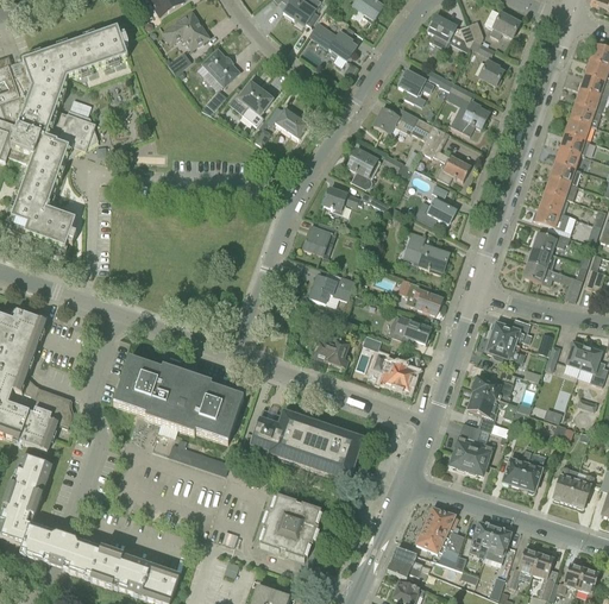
[(150,0),(161,16),(184,0),(150,0)]
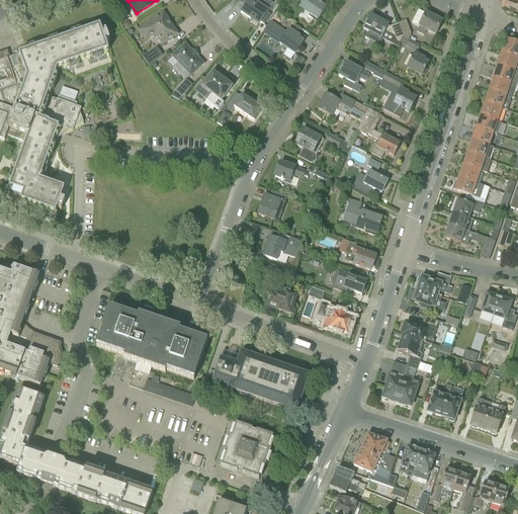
[(236,0),(237,1),(238,0),(247,0),(241,10),(250,16),(250,17),(252,18),(254,15),(260,19),(264,14),(267,9),(273,1),(271,0),(236,0)]
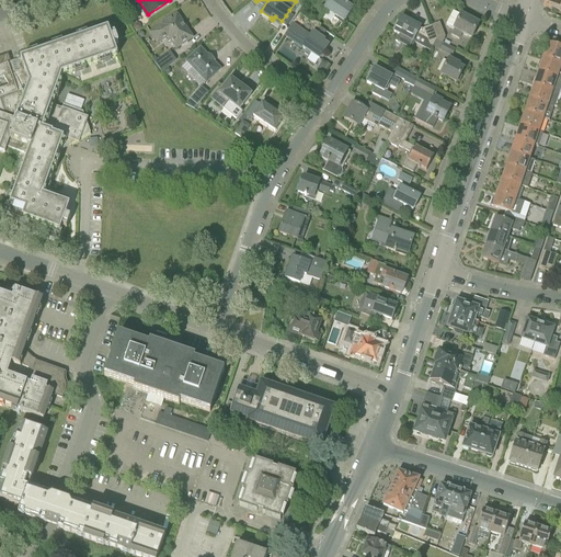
[(346,0),(328,0),(324,6),(344,19),(353,6),(347,1),(348,0),(346,0)]
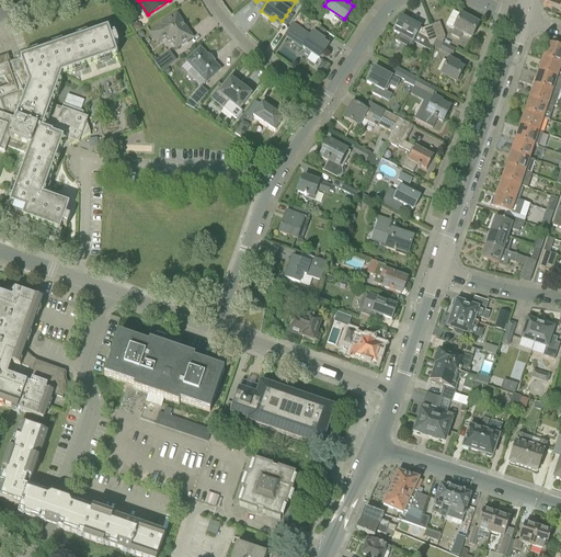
[(182,42),(183,43),(187,40),(187,38),(192,34),(176,11),(161,22),(150,30),(158,41),(169,33),(176,45),(182,42)]
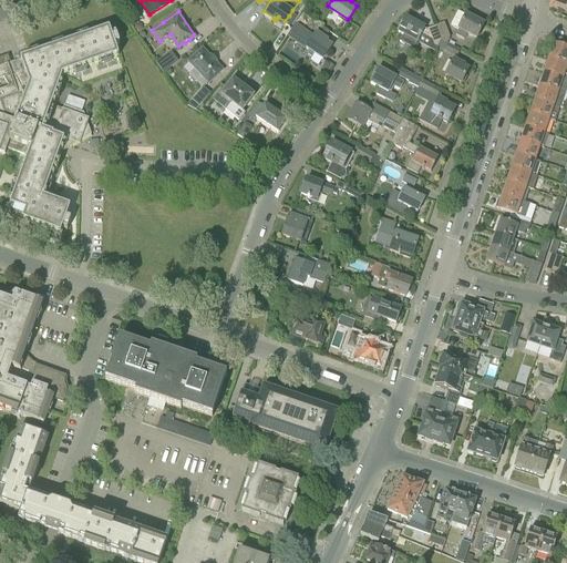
[(459,26),(455,32),(464,37),(466,31),(467,30),(476,34),(484,21),(466,12),(459,26)]
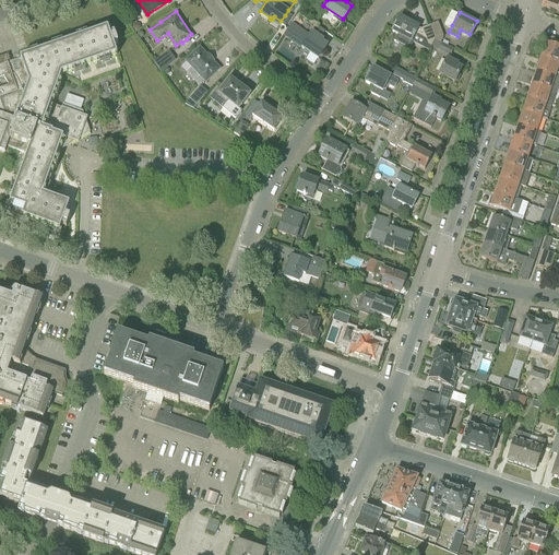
[(418,24),(419,24),(400,14),(397,18),(396,18),(393,23),(394,24),(392,27),(399,31),(394,38),(408,45),(412,38),(423,45),(426,37),(428,42),(431,44),(431,43),(438,47),(442,39),(441,38),(436,36),(433,35),(429,22),(420,25),(418,24)]
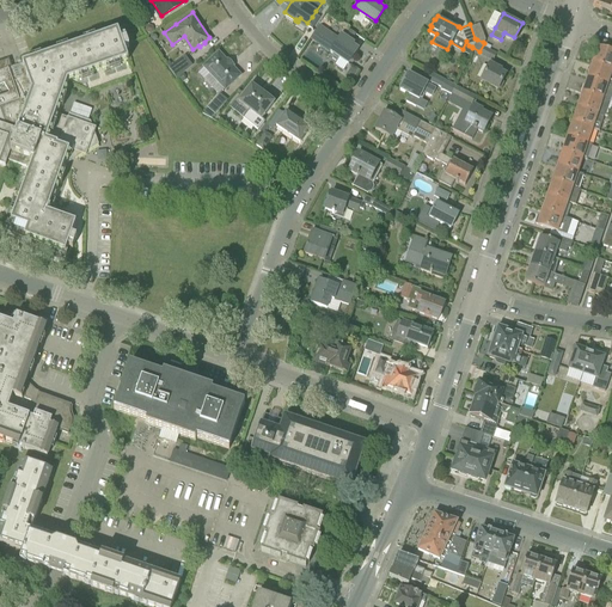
[(479,22),(471,24),(477,40),(483,42),(485,37),(479,20),(479,22)]
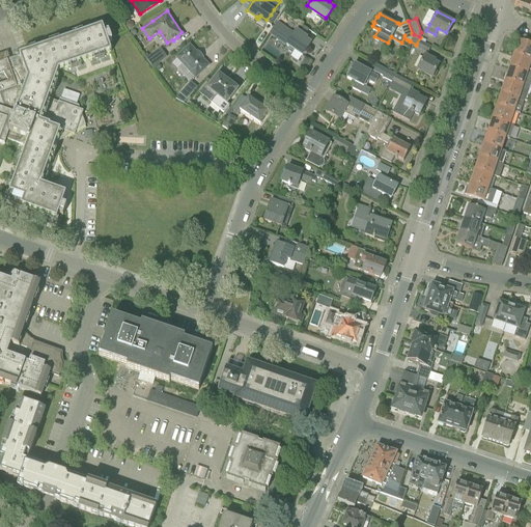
[(308,26),(304,23),(299,30),(295,27),(292,30),(277,20),(270,30),(302,53),(310,40),(303,35),(308,26)]
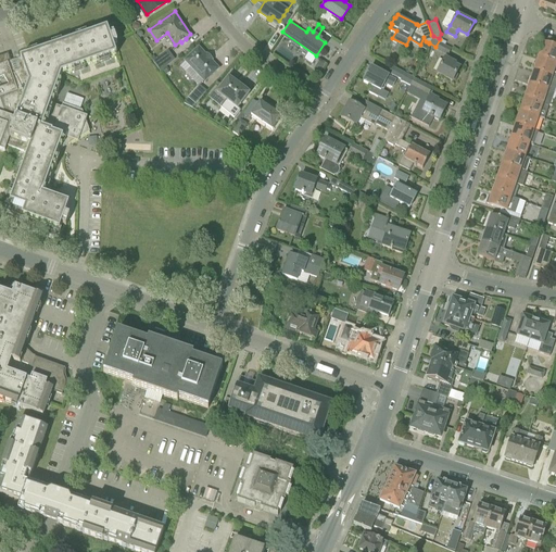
[(9,50),(5,51),(0,52),(0,146),(4,148),(7,142),(27,149),(5,211),(22,216),(23,213),(60,226),(62,221),(66,222),(70,212),(65,210),(70,200),(43,190),(59,147),(90,128),(83,107),(72,103),(74,99),(67,97),(66,101),(63,100),(62,103),(51,100),(62,71),(116,51),(113,41),(117,39),(114,29),(110,30),(108,25),(11,59),(9,50)]
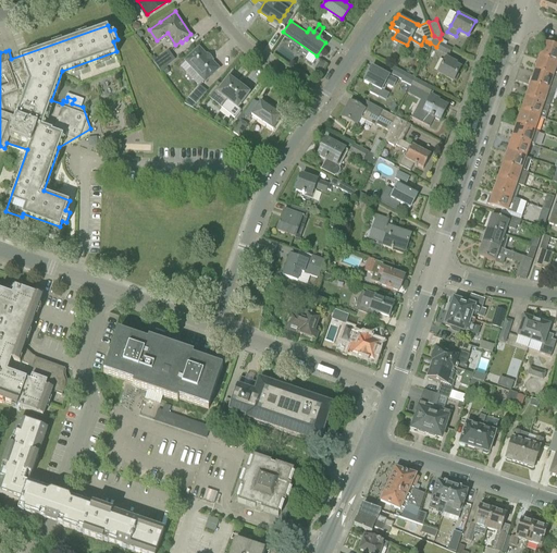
[(453,45),(441,39),(436,47),(449,52),(453,45)]
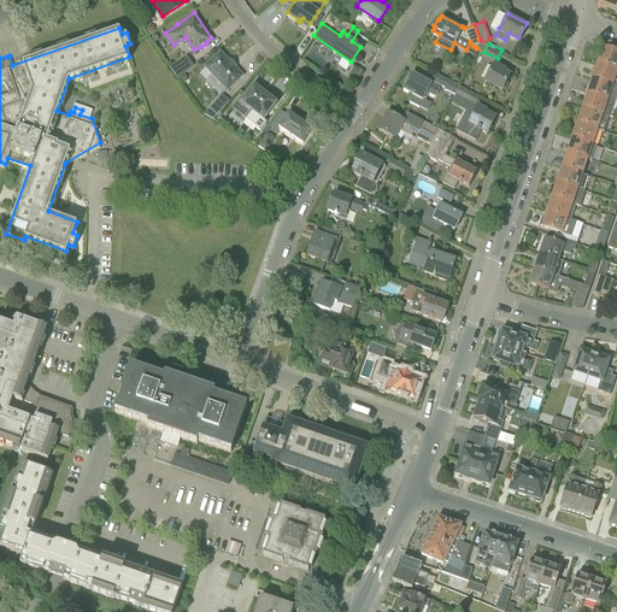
[(616,49),(603,45),(598,59),(616,65),(616,49)]
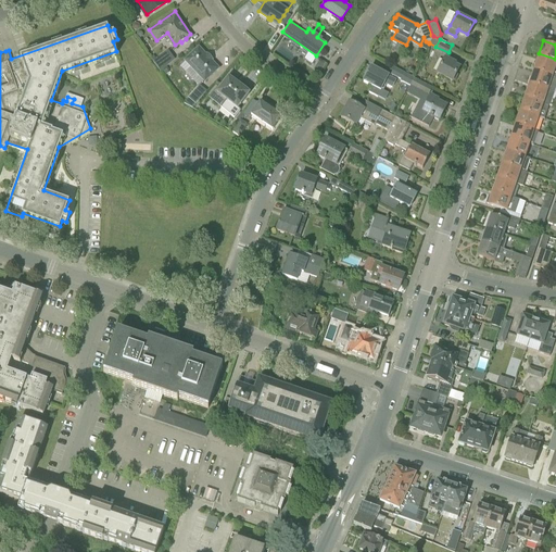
[(218,65),(212,59),(212,58),(205,51),(199,45),(186,58),(204,78),(218,65)]
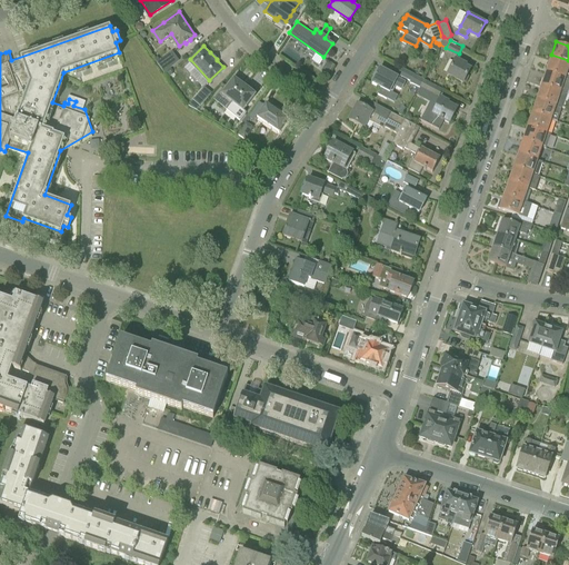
[(157,60),(165,70),(169,67),(179,58),(172,49),(157,60)]
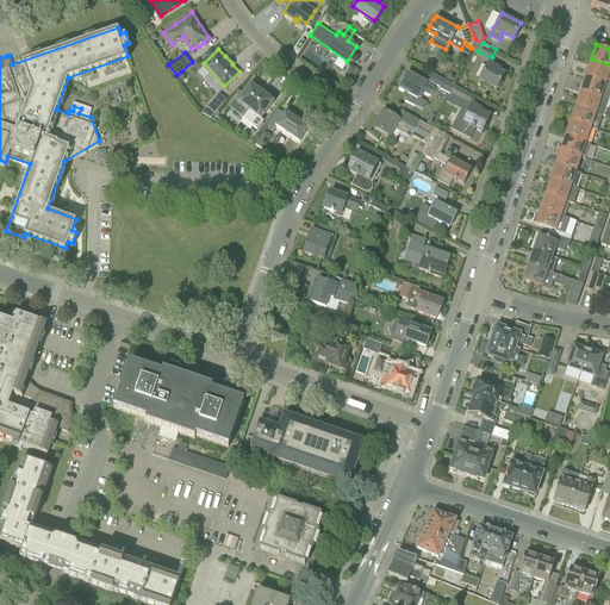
[(609,66),(609,64),(591,58),(586,74),(609,81),(609,66)]
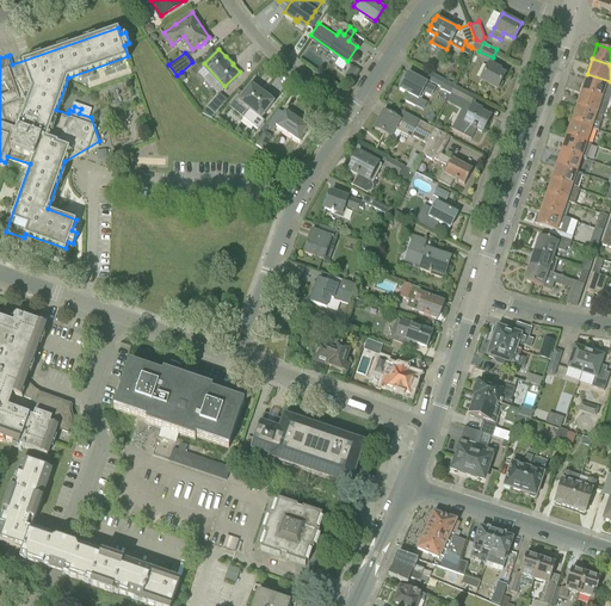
[(499,68),(500,67),(488,61),(481,76),(498,86),(498,84),(500,85),(504,79),(501,79),(505,72),(499,68)]
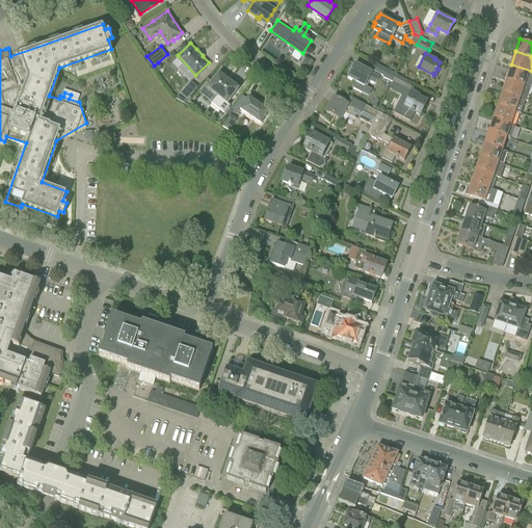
[(306,68),(312,59),(306,56),(300,63),(306,68)]
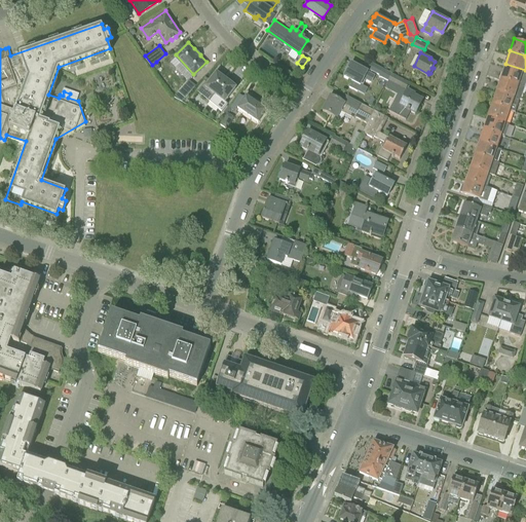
[(371,80),(375,73),(351,61),(344,74),(351,78),(349,84),(358,88),(364,77),(371,80)]
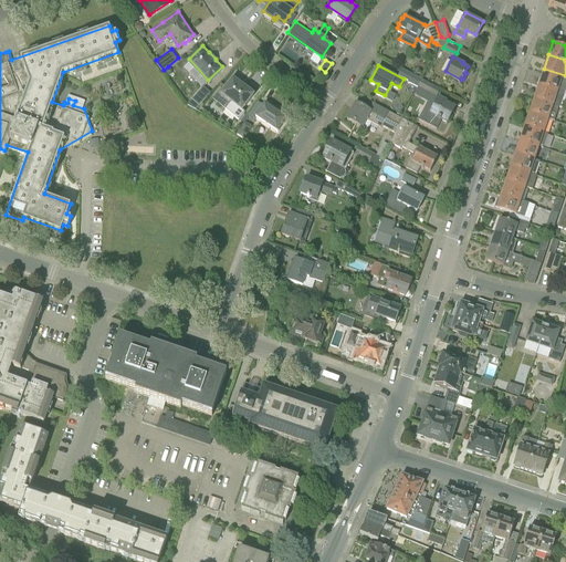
[(421,76),(411,71),(399,65),(396,71),(408,77),(408,79),(418,84),(421,76)]
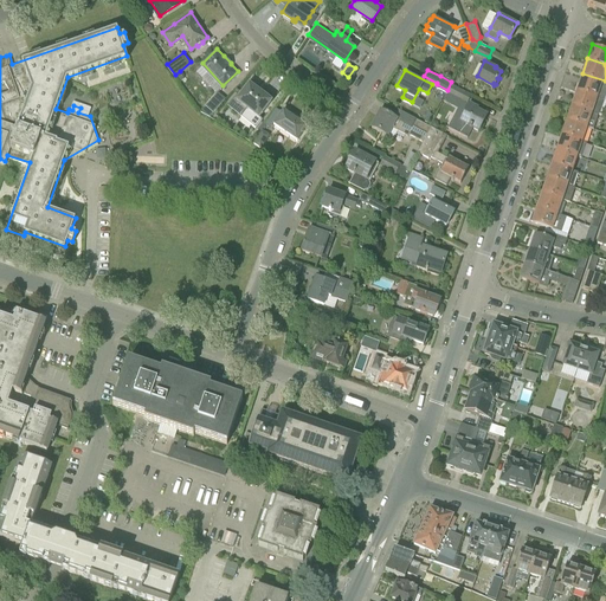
[(578,88),(605,97),(605,92),(605,81),(582,73),(578,88)]
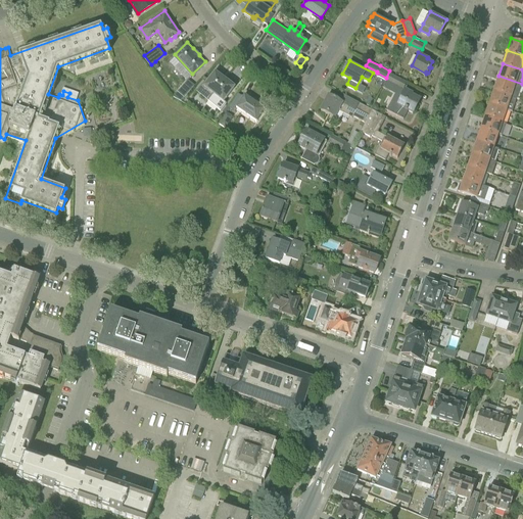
[(215,71),(204,84),(214,92),(208,98),(220,108),(226,100),(224,98),(234,85),(220,74),(217,72),(215,71)]
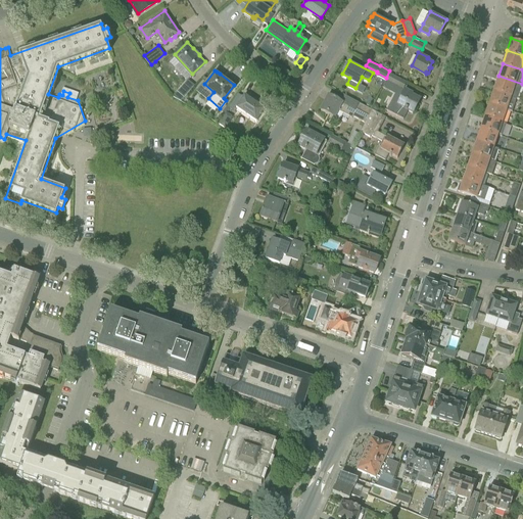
[(407,80),(389,71),(386,78),(402,87),(407,80)]
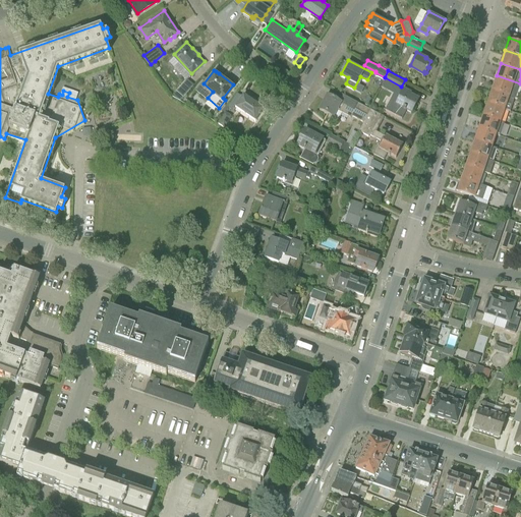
[(514,96),(515,96),(516,96),(520,83),(497,75),(493,88),(514,96)]
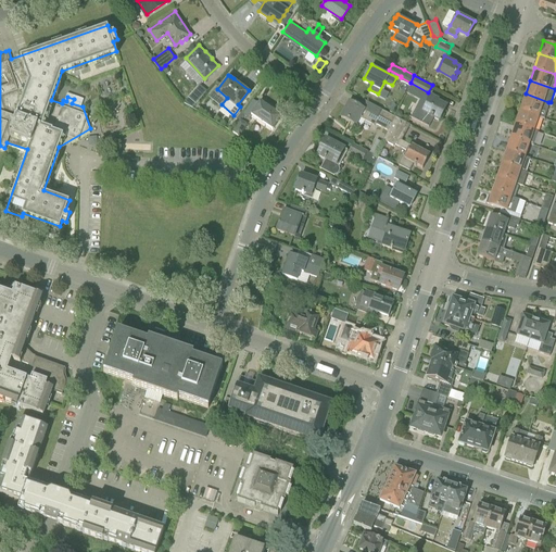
[(200,83),(189,95),(196,101),(206,88),(200,83)]
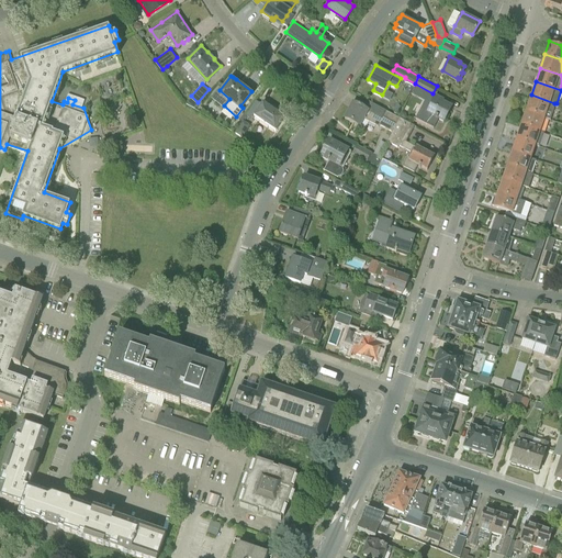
[(424,99),(415,115),(434,125),(439,115),(444,119),(445,116),(446,118),(449,111),(448,111),(451,104),(441,100),(442,98),(436,95),(431,102),(424,99)]
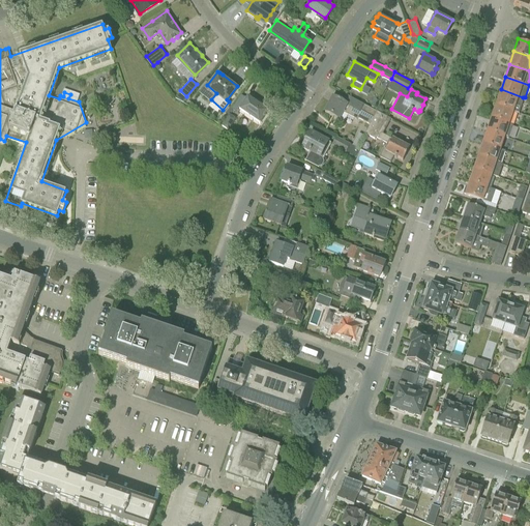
[(501,89),(496,101),(512,108),(514,101),(521,104),(523,97),(501,89)]
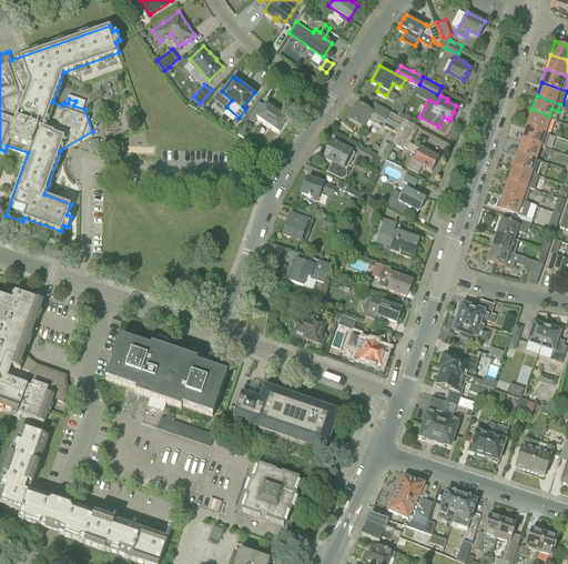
[(271,124),(279,129),(287,116),(265,101),(256,114),(264,120),(262,121),(270,127),(271,124)]
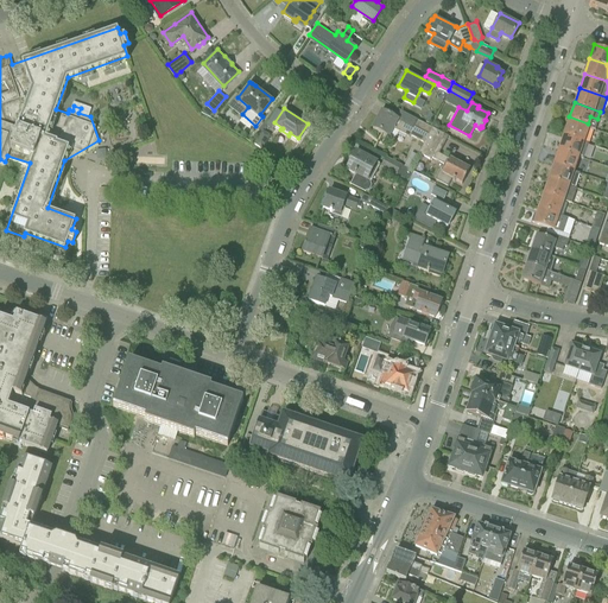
[(381,108),(373,125),(384,131),(387,133),(390,134),(394,125),(399,128),(410,133),(411,132),(424,139),(425,139),(432,126),(431,125),(431,124),(418,116),(413,125),(397,116),(381,108)]
